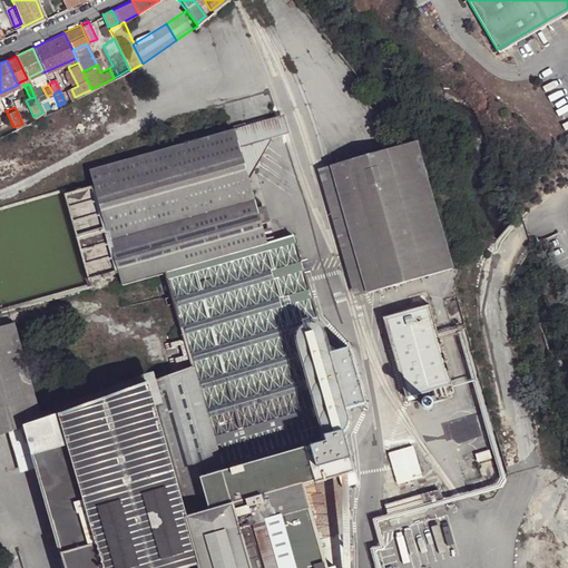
[(240,158),(244,176),(266,136),(283,131),(277,114),(231,126),(232,128),(236,145),(240,158)]
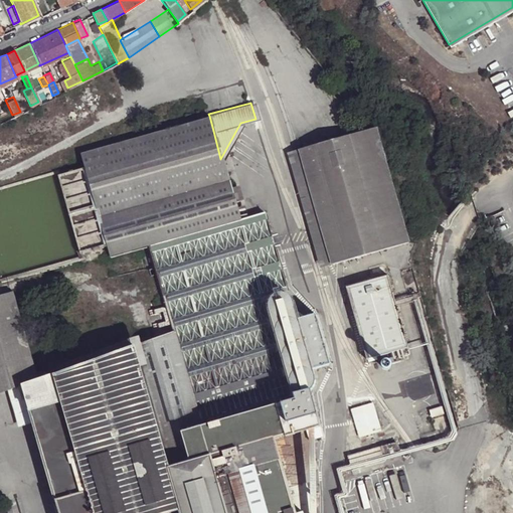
[(147,243),(237,218),(236,208),(234,203),(229,187),(226,174),(222,161),(220,159),(216,143),(213,131),(209,116),(178,124),(172,125),(95,147),(80,151),(79,151),(83,166),(105,243),(109,253),(147,243)]
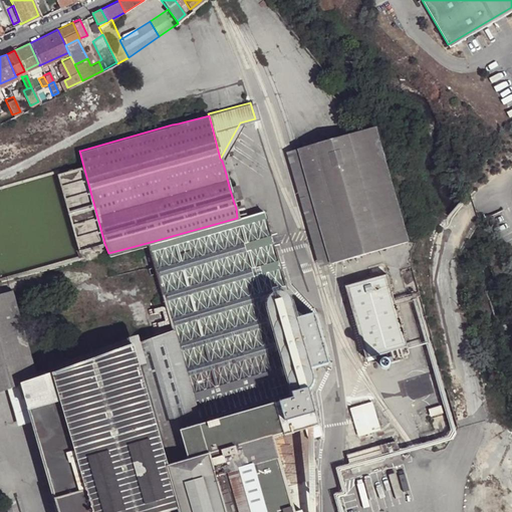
[(373,126),(368,129),(297,148),(330,263),(342,259),(342,260),(406,242),(373,126)]
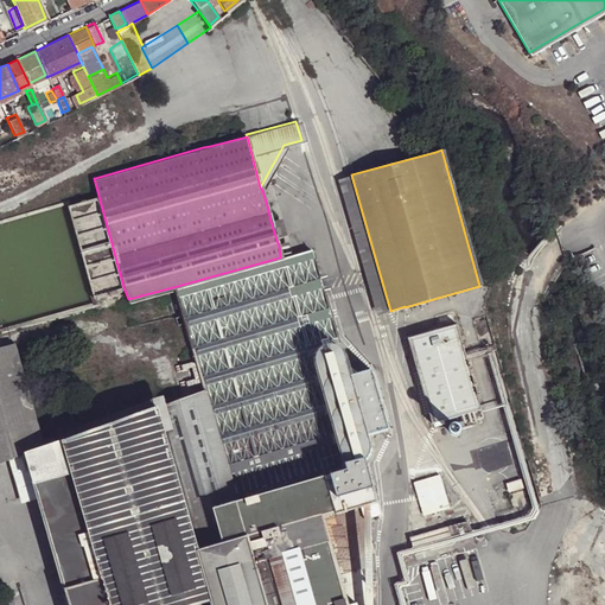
[(93,170),(95,178),(112,173),(109,165),(93,170)]
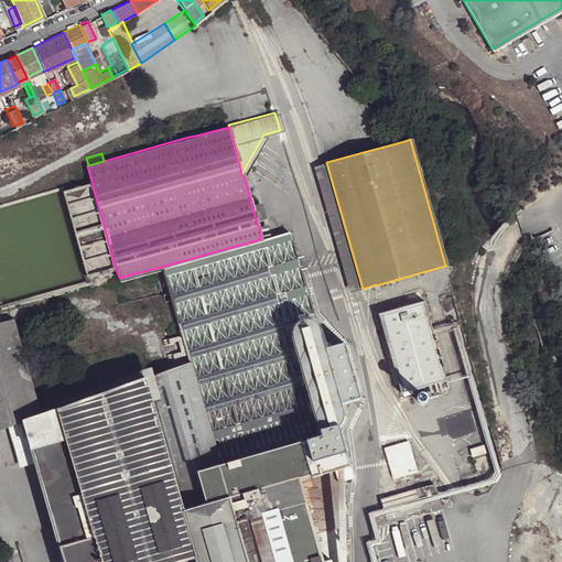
[(363,289),(326,162),(322,164),(312,166),(347,292),(355,290),(363,289)]
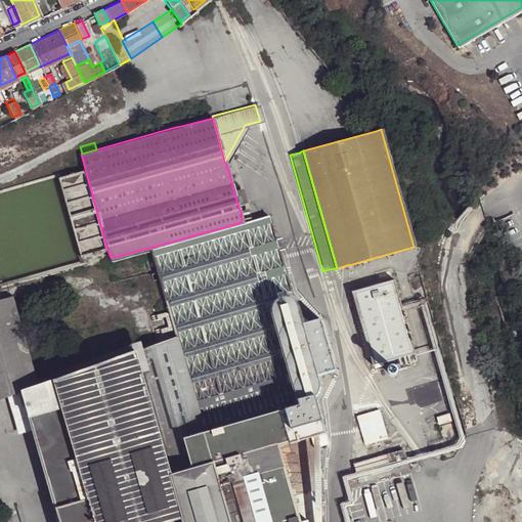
[(80,255),(106,248),(85,169),(58,176),(80,255)]
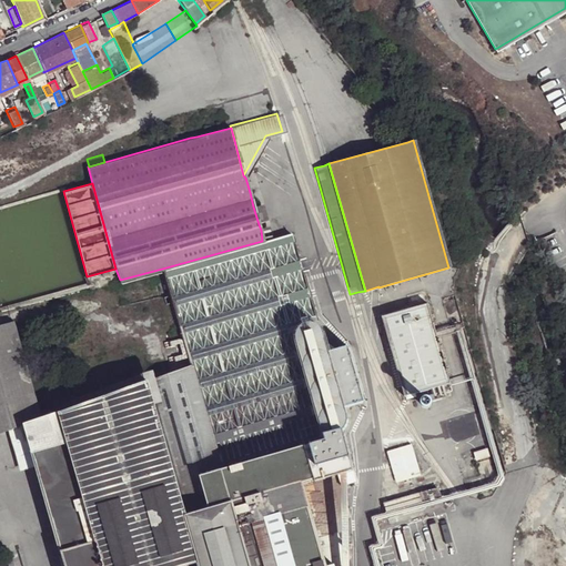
[(253,206),(259,224),(269,222),(264,204),(253,206)]
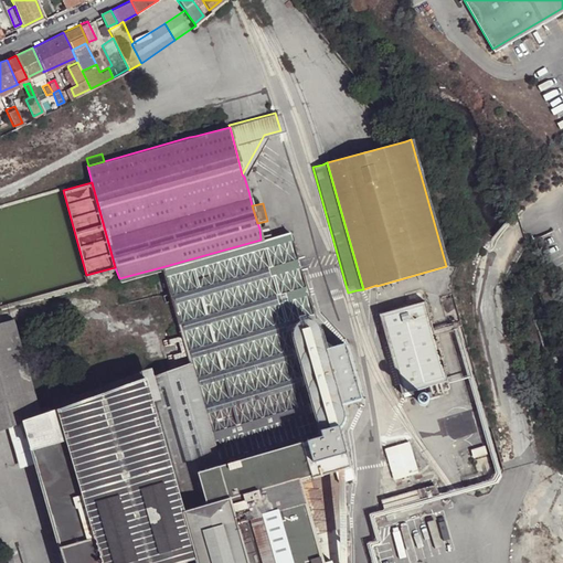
[(261,240),(272,237),(269,226),(259,229),(261,240)]
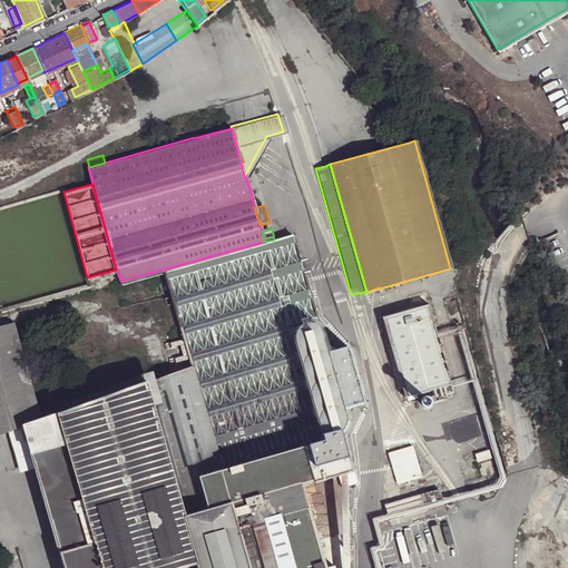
[(331,475),(336,473),(351,469),(340,430),(342,429),(345,426),(346,422),(345,417),(342,405),(361,400),(345,344),(326,350),(321,330),(319,325),(313,322),(309,322),(304,323),(300,309),(311,305),(291,235),(274,240),(263,242),(289,329),(331,475)]
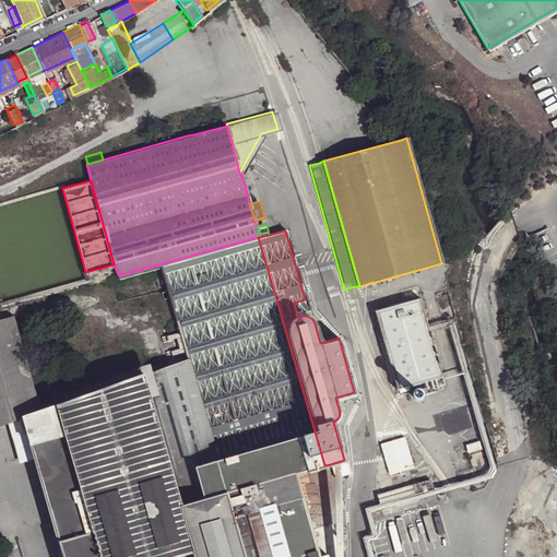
[(186,357),(283,322),(258,237),(160,264),(186,357)]
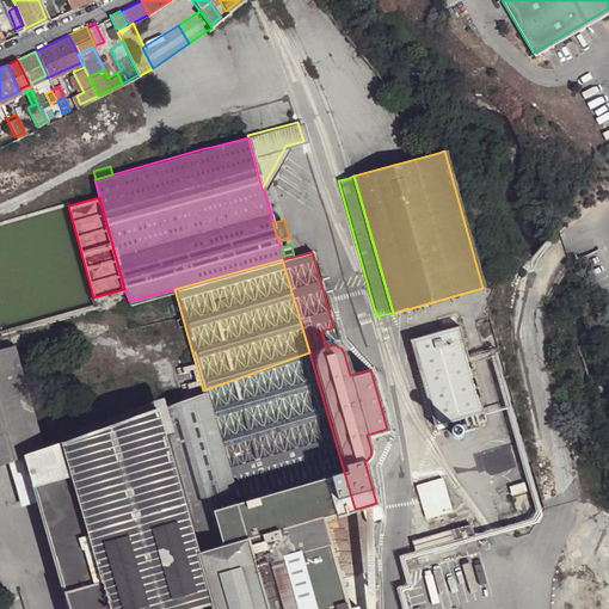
[(456,326),(407,340),(432,428),(481,413),(456,326)]
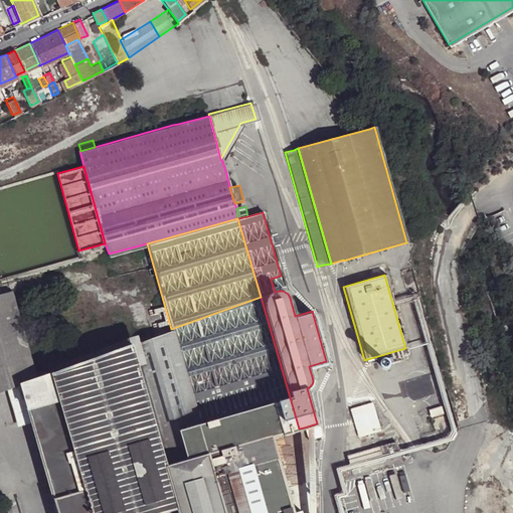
[(0,388),(20,383),(36,377),(11,291),(0,294),(0,388)]
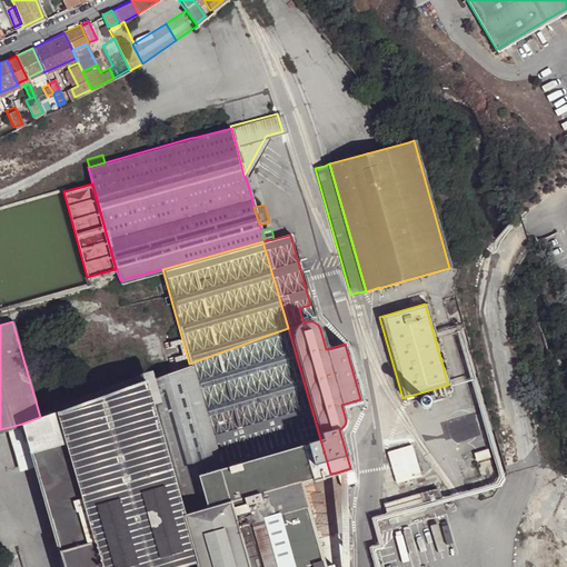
[(59,549),(92,540),(229,501),(220,469),(310,444),(321,476),(330,474),(288,328),(189,364),(40,417),(22,424),(50,519),(59,549)]
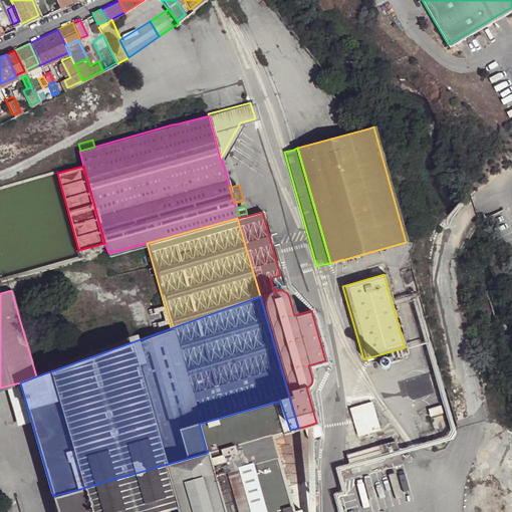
[(377,364),(376,365),(375,366),(374,367),(374,369),(375,370),(376,372),(378,372),(380,372),(382,371),(384,370),(385,369),(384,366),(382,365),(381,364),(379,363),(377,364)]
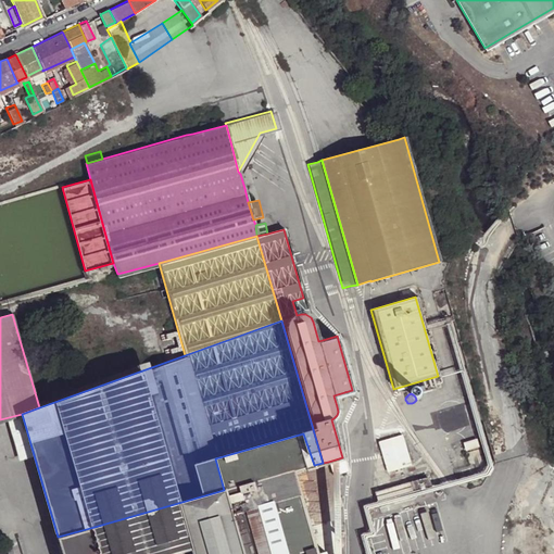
[(215,458),(224,490),(225,489),(292,469),(293,470),(314,465),(303,433),(215,458)]
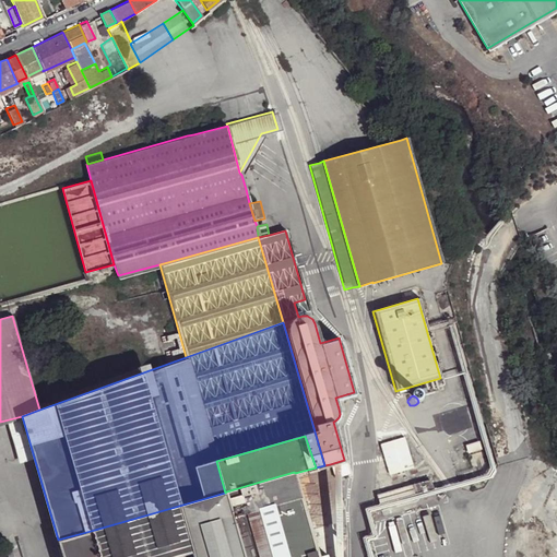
[(412,466),(403,436),(380,442),(390,473),(412,466)]
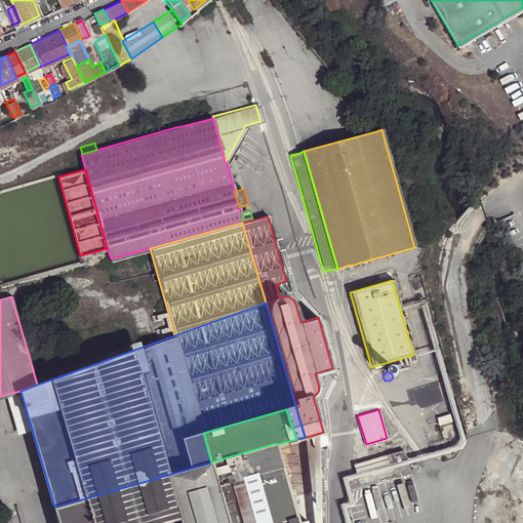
[(451,420),(448,412),(436,415),(438,425),(451,420)]
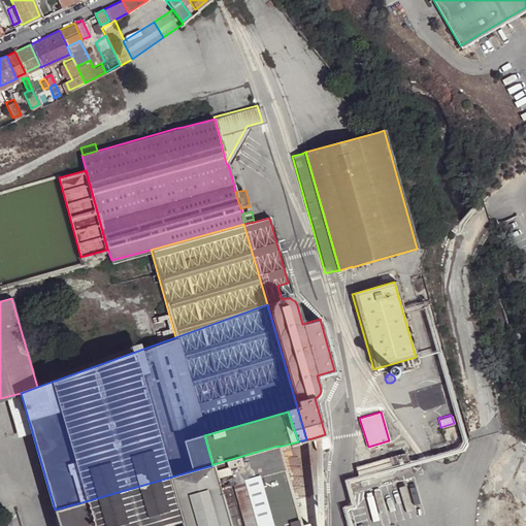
[(323,478),(311,438),(306,439),(298,441),(278,447),(293,498),(311,492),(322,489),(319,480),(323,478)]
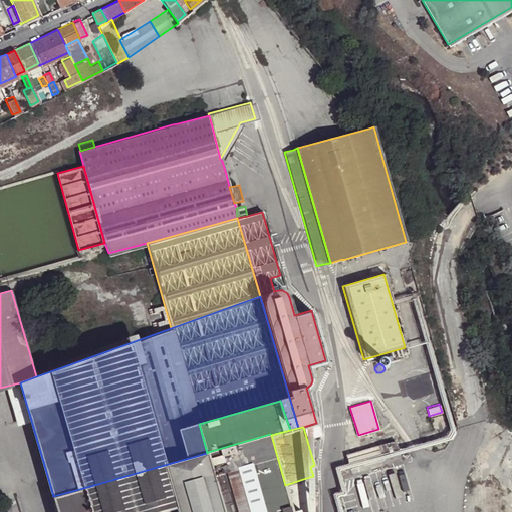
[(287,491),(285,485),(271,435),(270,434),(208,452),(225,511),(292,511),(292,510),(291,506),(287,491)]
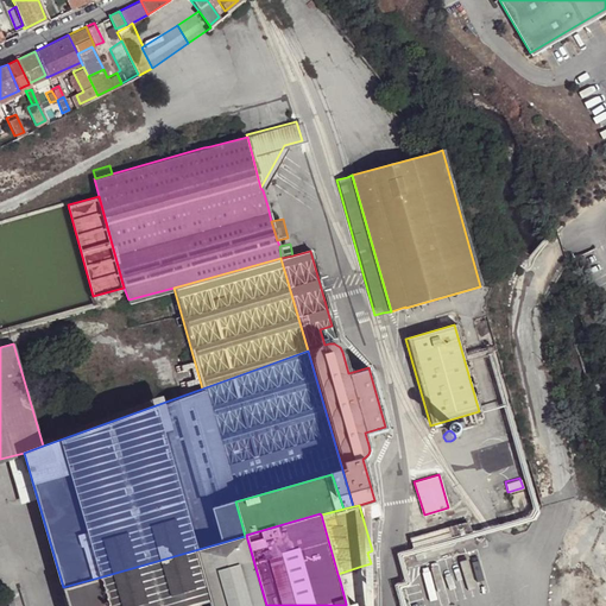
[(447,526),(452,543),(472,537),(467,521),(447,526)]
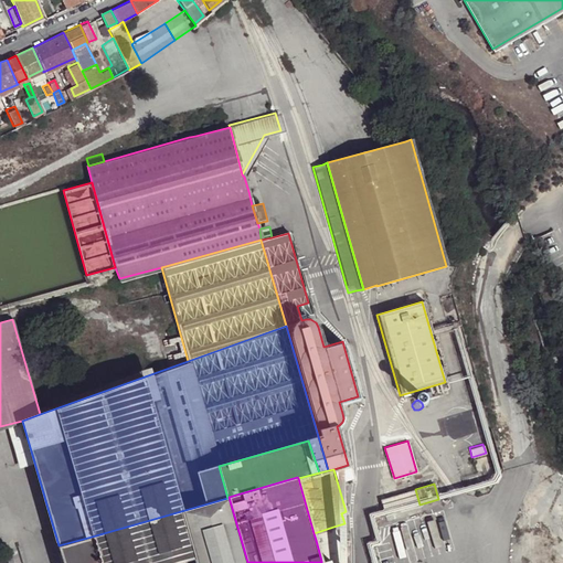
[(385,520),(422,510),(420,505),(415,489),(380,499),(385,520)]
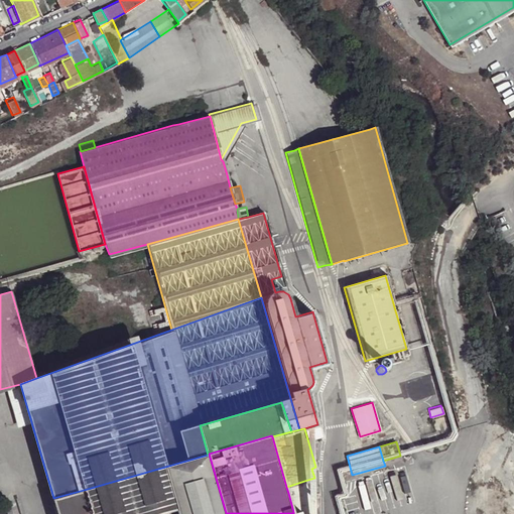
[(90,513),(226,513),(209,454),(208,455),(84,490),(90,513)]
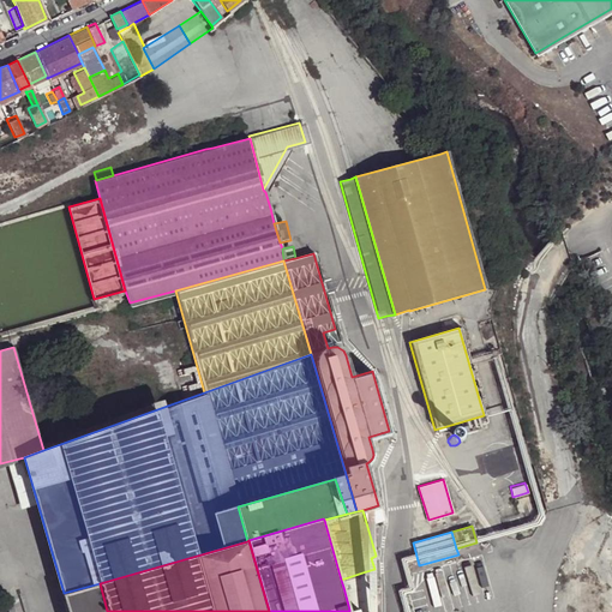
[(47,603),(65,598),(64,593),(54,561),(37,565),(47,603)]
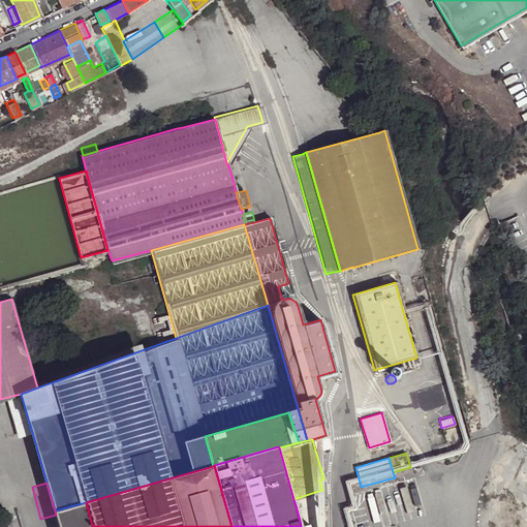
[(321,526),(312,493),(293,499),(296,505),(304,503),(308,519),(300,521),(301,525),(308,522),(309,526),(321,526)]
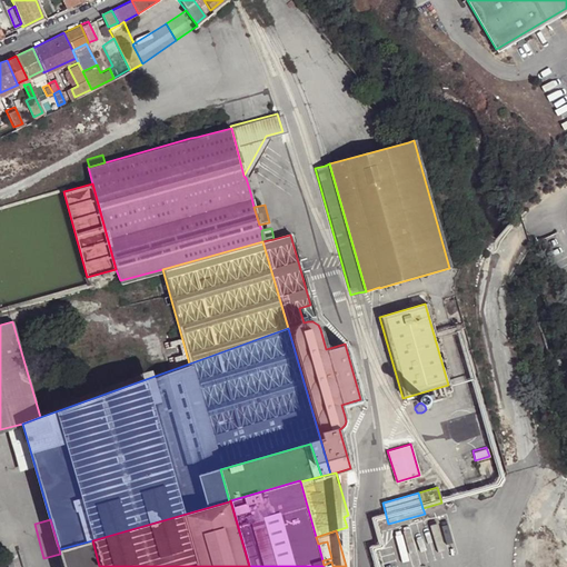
[(60,554),(63,566),(99,566),(92,540),(59,549),(60,554)]
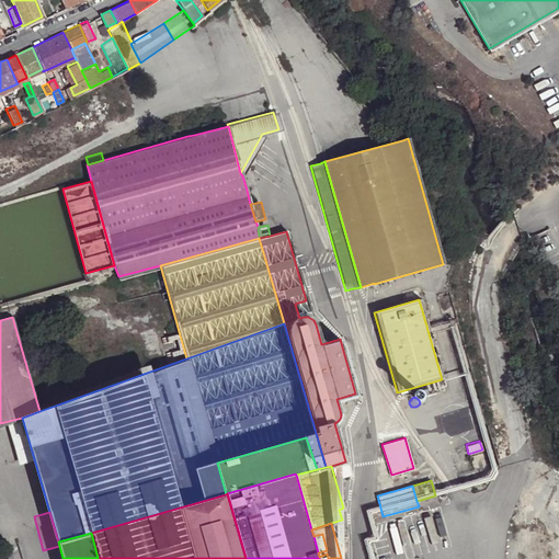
[(322,534),(314,536),(318,552),(327,550),(322,534)]
